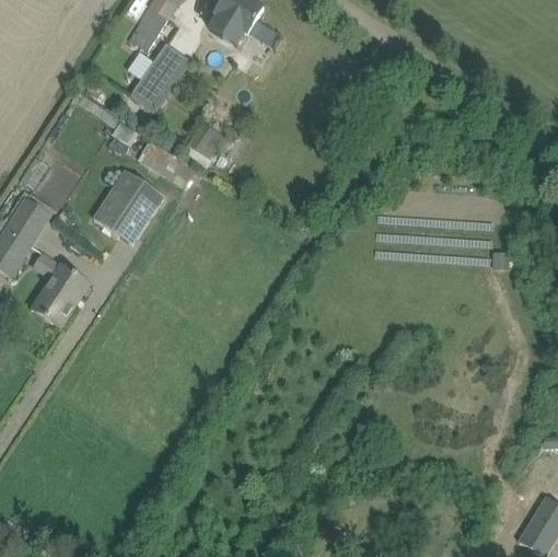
[(153,0),(149,9),(128,42),(146,53),(165,21),(178,0),(153,0)]
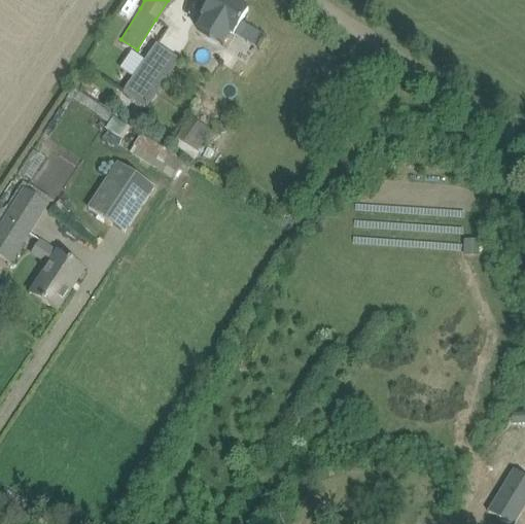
[(205,14),(197,28),(220,43),(229,30),(233,32),(247,8),(234,0),(208,0),(202,12),(205,14)]
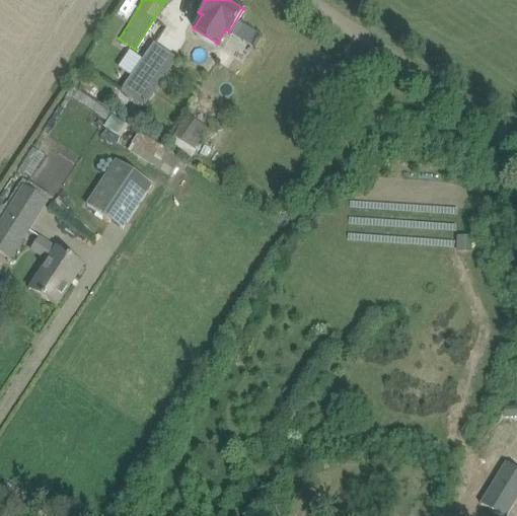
[(154,44),(120,91),(143,107),(176,59),(154,44)]
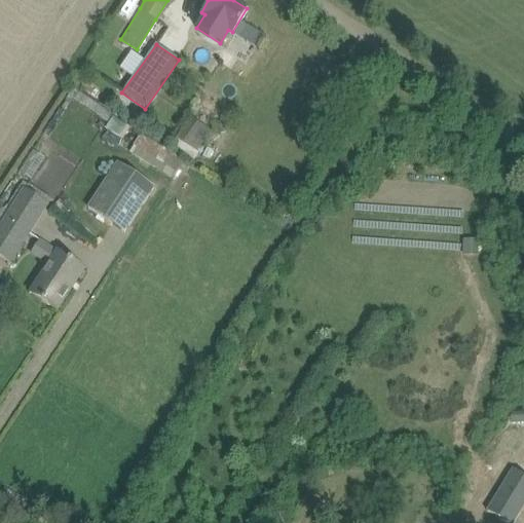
[(71,85),(67,94),(106,119),(111,111),(71,85)]
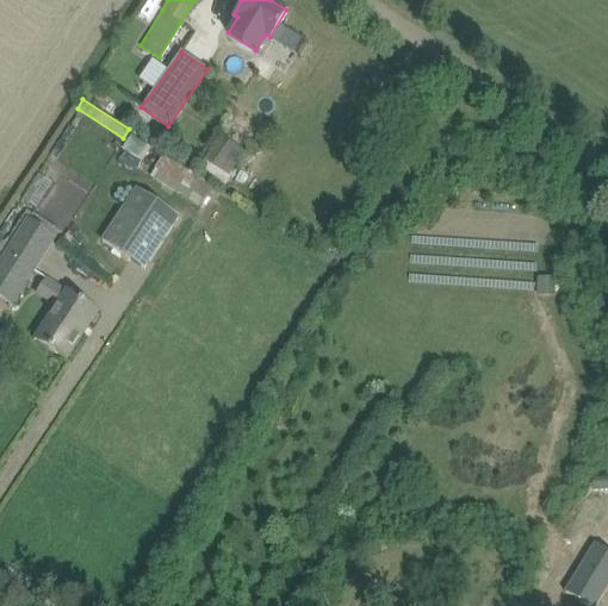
[(262,125),(239,110),(205,158),(229,174),(262,125)]
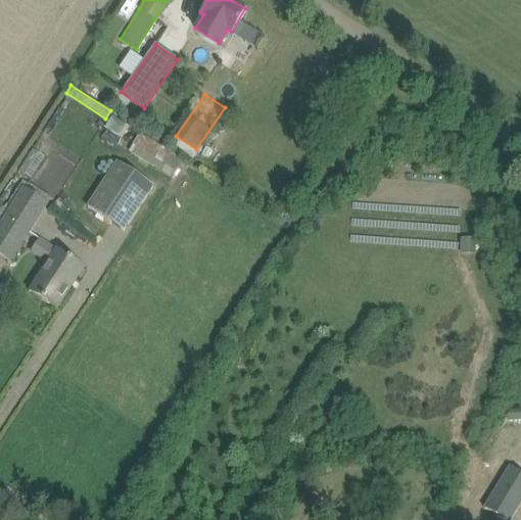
[(140,131),(128,149),(171,177),(182,158),(140,131)]
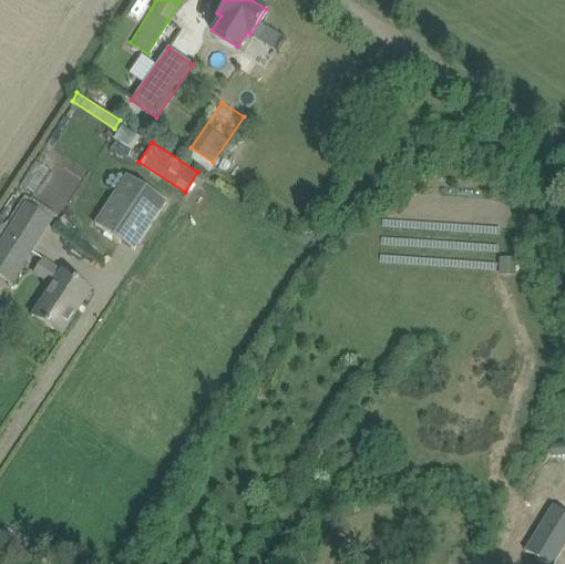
[(165,198),(125,172),(93,221),(133,247),(165,198)]
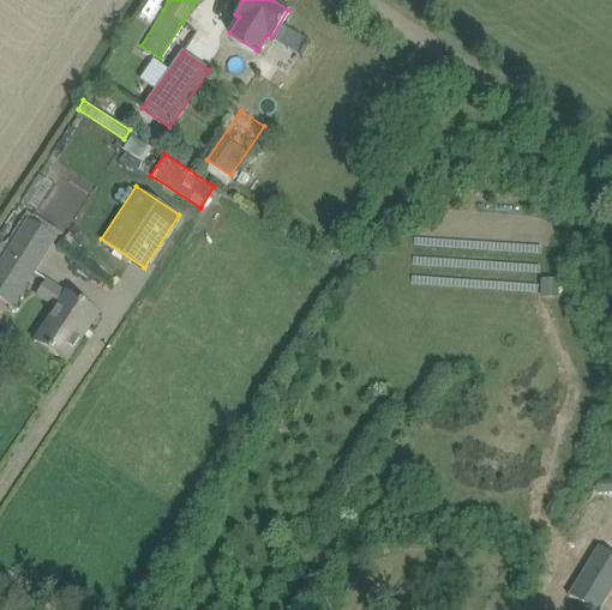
[(0,297),(10,305),(54,236),(25,218),(18,229),(15,227),(4,243),(0,241),(0,297)]
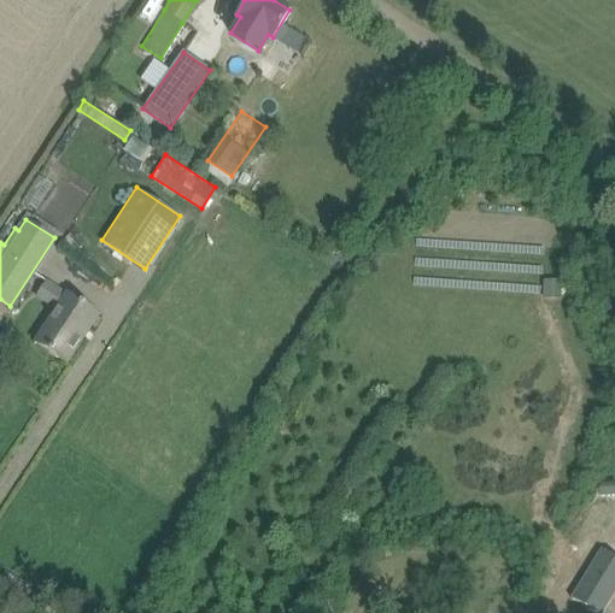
[(544,280),(543,295),(558,295),(558,280),(544,280)]
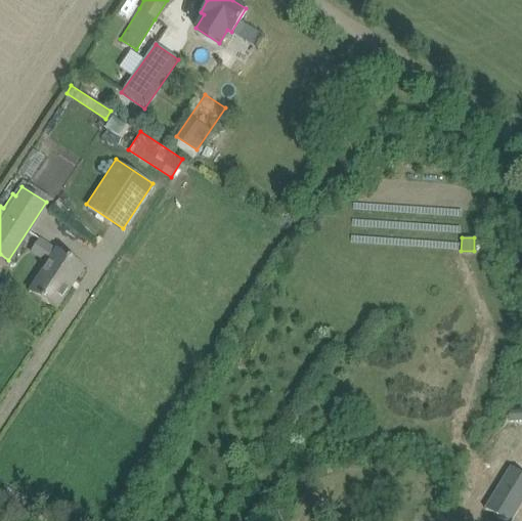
[(41,272),(30,290),(55,306),(67,290),(72,281),(83,265),(57,248),(48,261),(46,264),(41,272)]
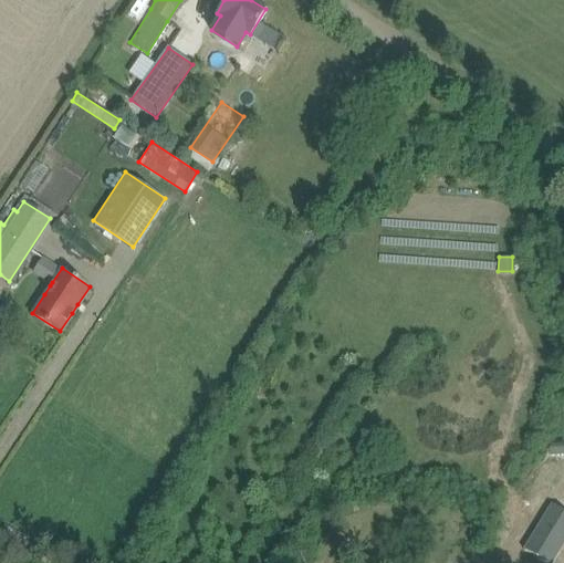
[(547,508),(523,548),(546,562),(550,562),(563,540),(563,511),(551,503),(547,508)]
